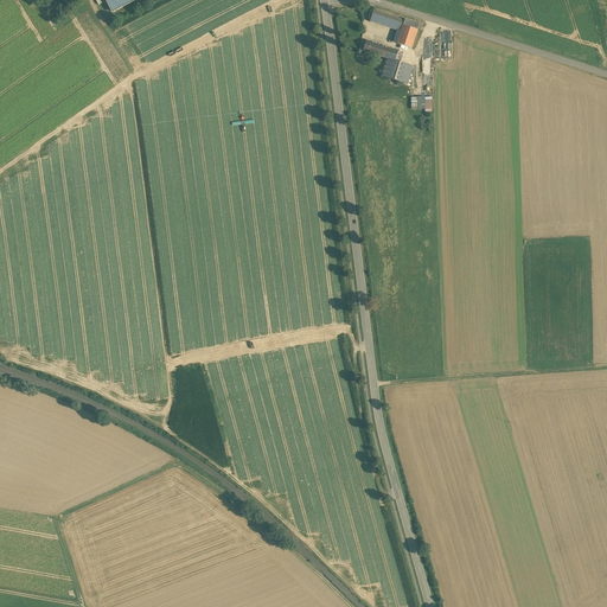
[(104,0),(112,12),(134,0),(104,0)]
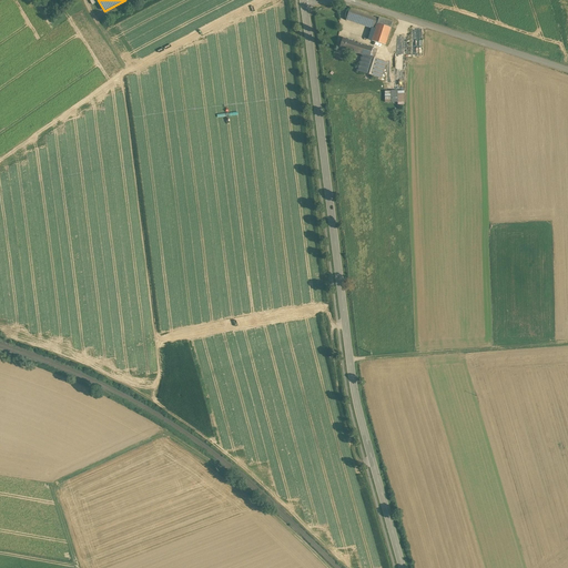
[(378,19),(350,10),(346,19),(376,28),(377,24),(378,19)]
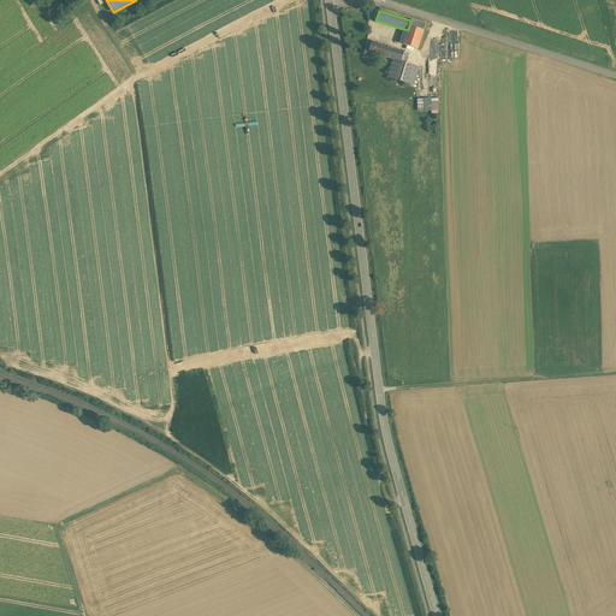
[(426,25),(410,21),(409,27),(424,31),(426,25)]
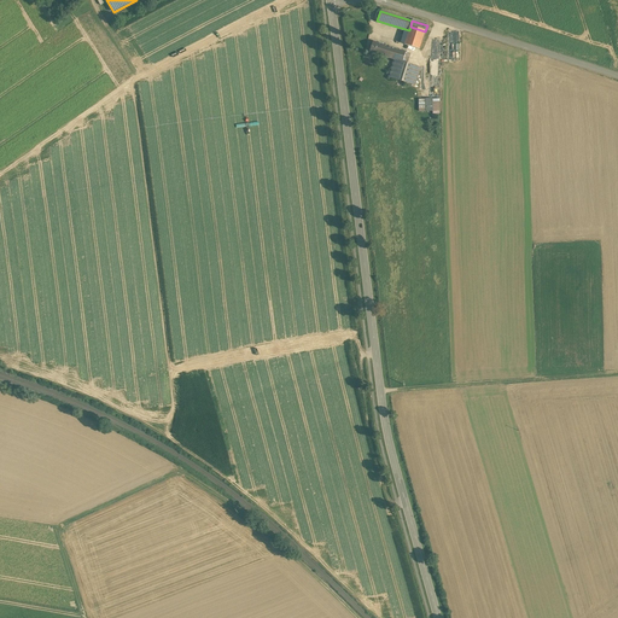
[(425,31),(410,27),(409,30),(404,45),(419,50),(425,31)]
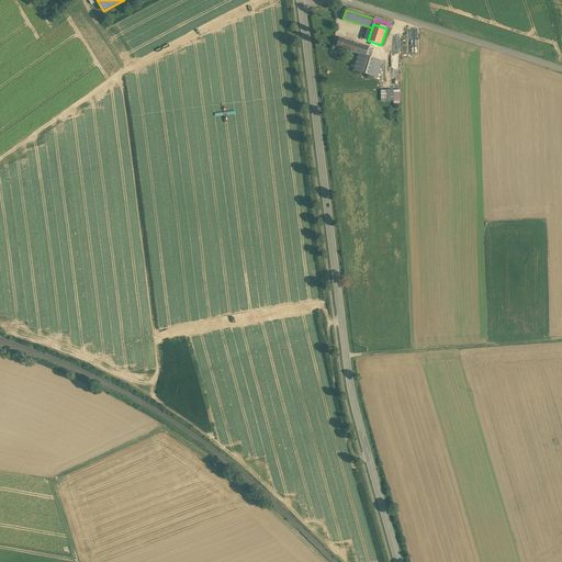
[(350,42),(339,37),(336,47),(347,51),(350,42)]
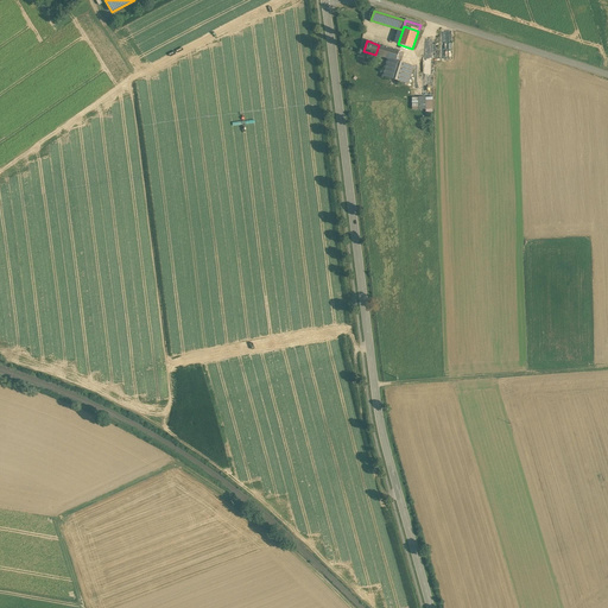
[(379,45),(375,55),(386,58),(390,49),(379,45)]
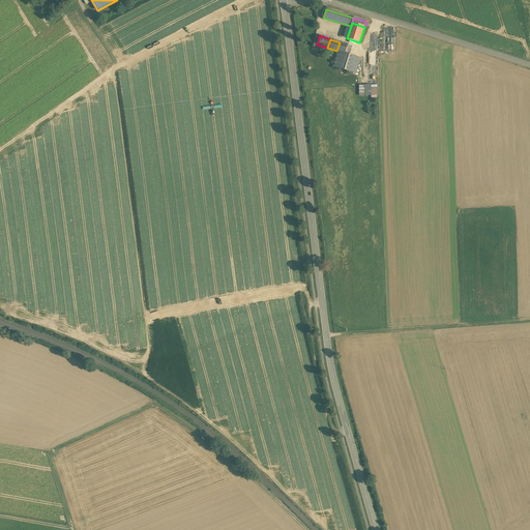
[(348,45),(340,42),(336,51),(337,52),(345,54),(348,45)]
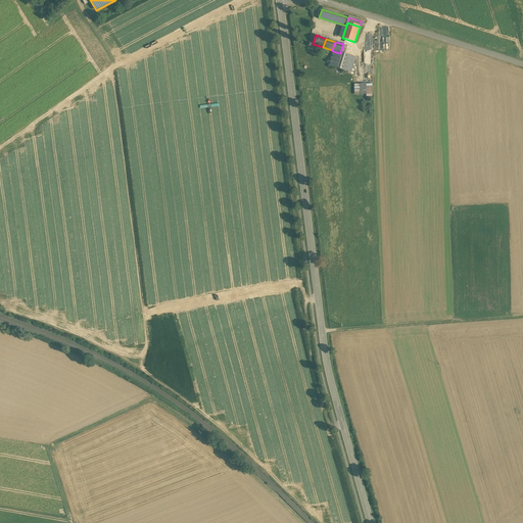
[(340,53),(333,51),(329,65),(351,73),(355,57),(344,54),(347,45),(343,44),(340,53)]
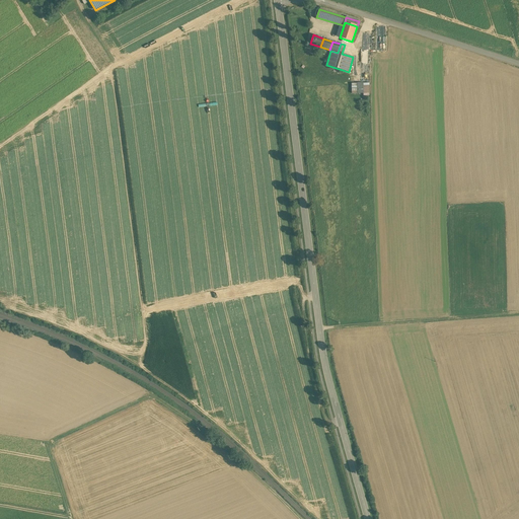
[(369,95),(369,82),(354,82),(354,78),(351,78),(351,93),(362,93),(362,95),(369,95)]
